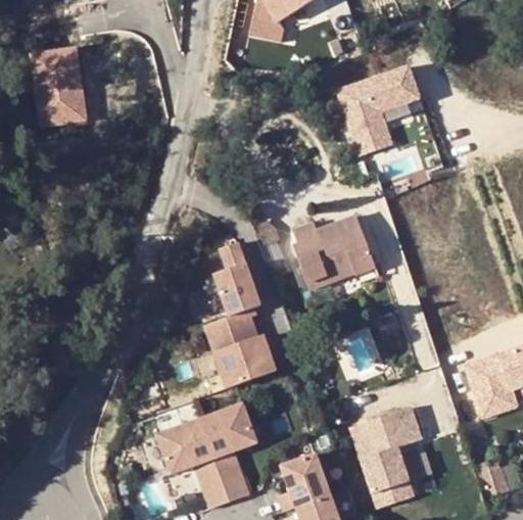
[(255,0),(250,33),(280,40),(283,27),(279,20),(311,0),(255,0)]
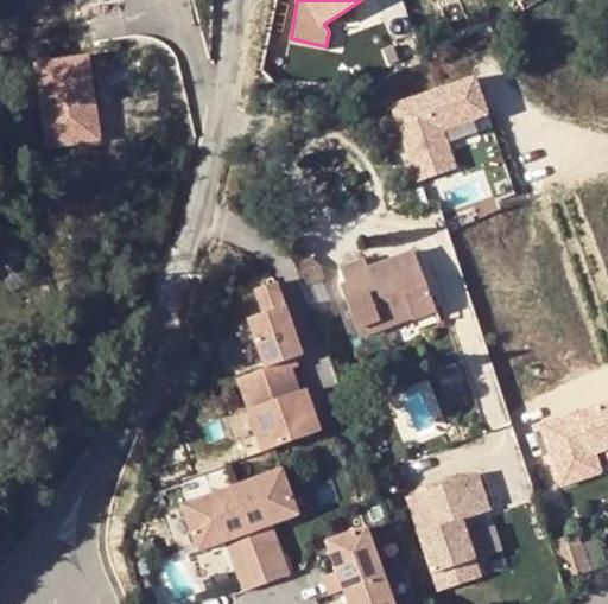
[(36,61),(48,144),(100,137),(88,53),(36,61)]
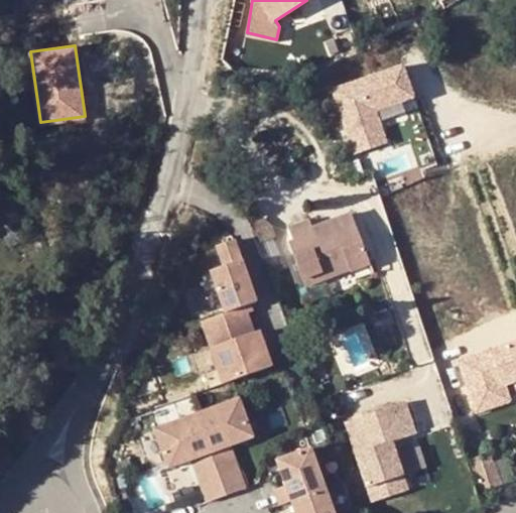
[(414,95),(403,63),(334,88),(355,152),(387,141),(376,108),(414,95)]
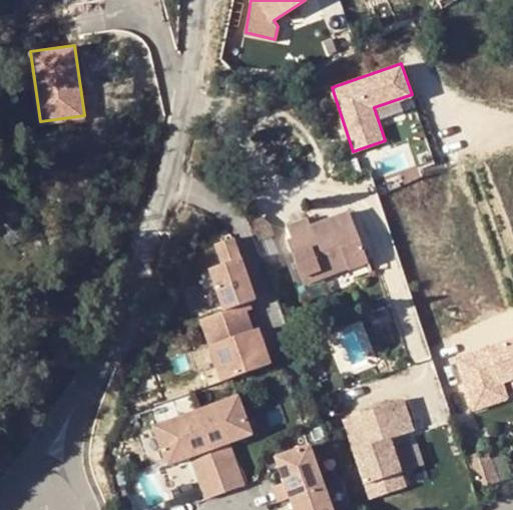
[(346,260),(349,267),(350,269),(368,261),(349,210),(312,224),(310,217),(287,224),(292,238),(287,239),(305,284),(323,277),(319,270),(346,260)]
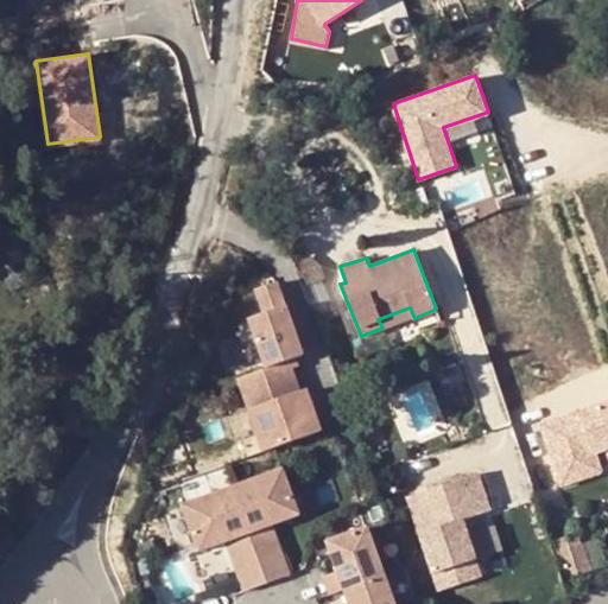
[(299,355),(273,281),(253,288),(261,312),(246,318),(263,367),(285,360),(299,355)]
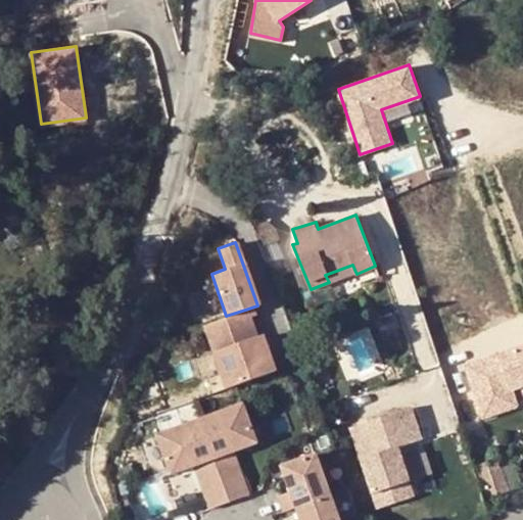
[(325,275),(329,282),(355,272),(352,265),(325,275)]
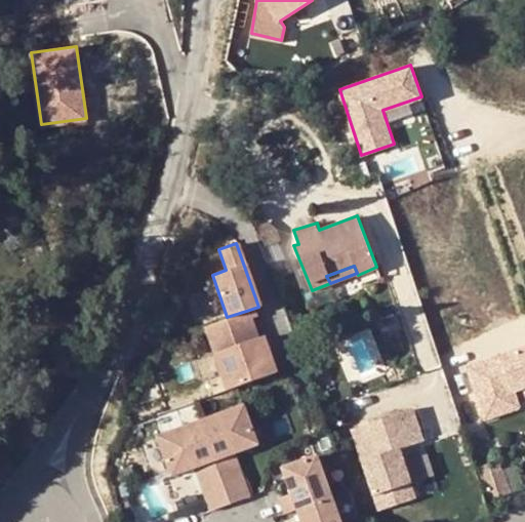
[(227,317),(203,325),(212,353),(255,338),(246,311),(227,317)]
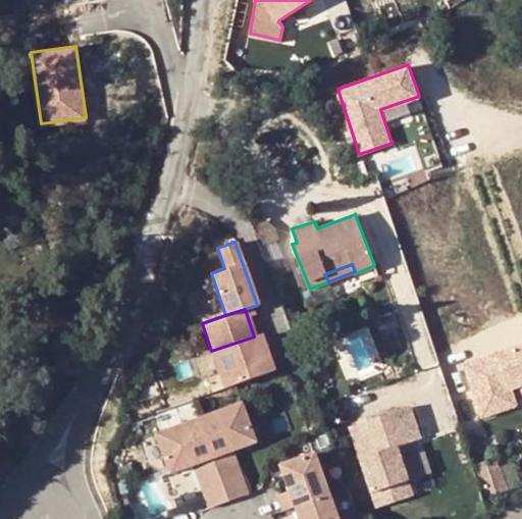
[(272,370),(259,334),(211,351),(223,386),(272,370)]
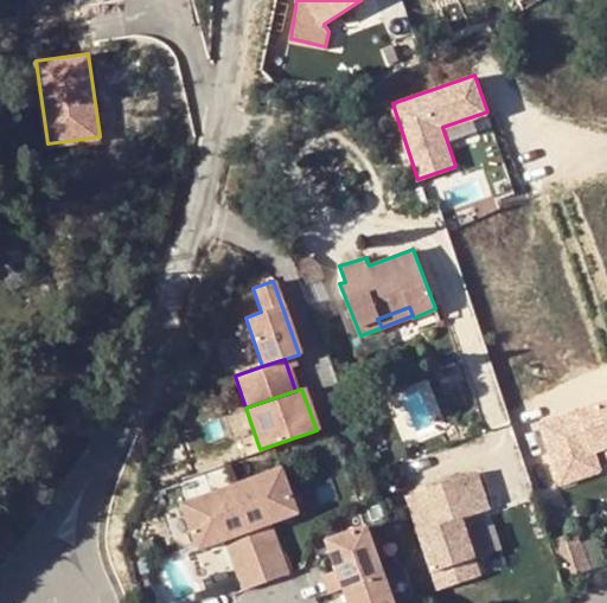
[(606,396),(542,418),(563,481),(606,466),(606,396)]
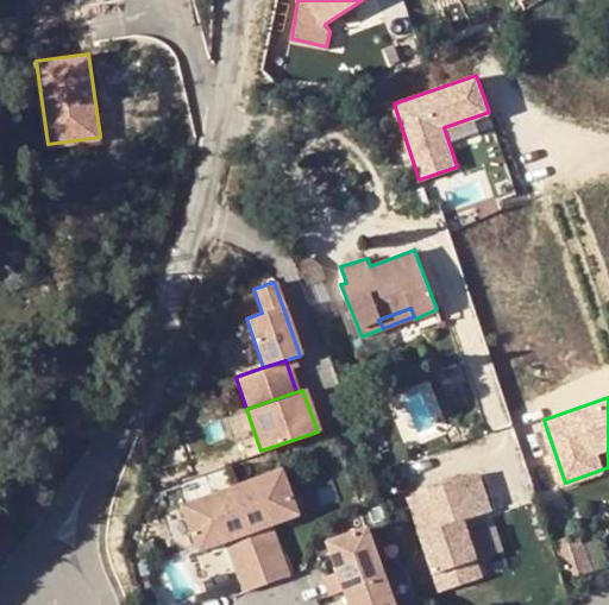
[(490,502),(478,466),(407,490),(438,581),(478,568),(459,511),(490,502)]
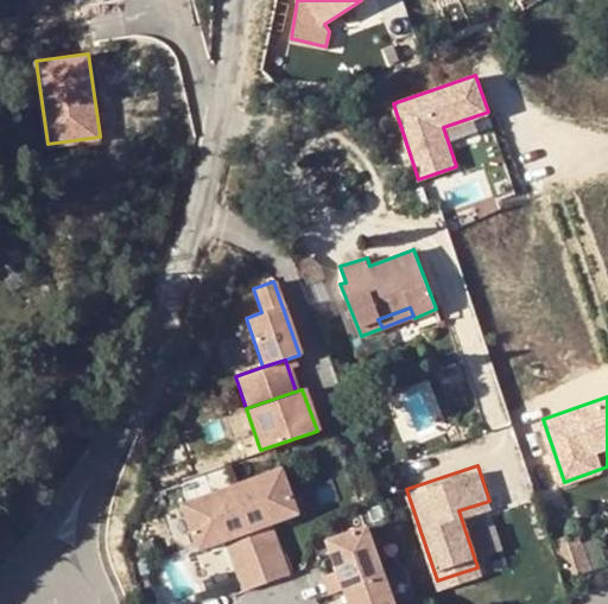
[(226,538),(233,555),(278,539),(271,521),(298,512),(283,466),(183,503),(198,547),(226,538)]
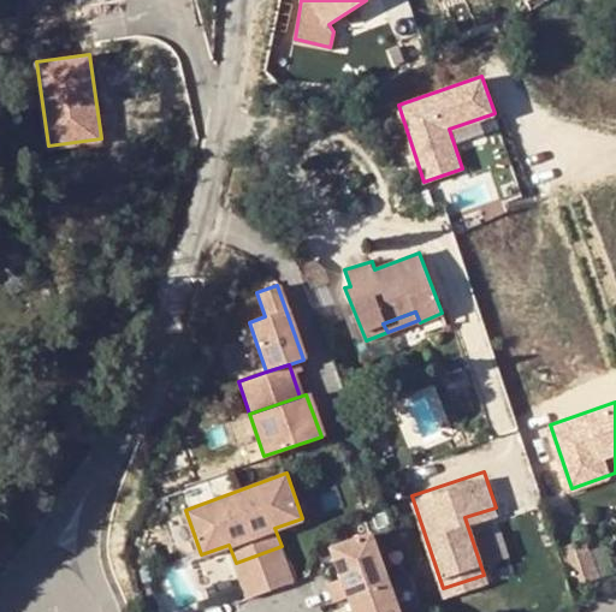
[(349,595),(390,581),(373,532),(331,546),(342,576),(327,581),(335,600),(349,595)]
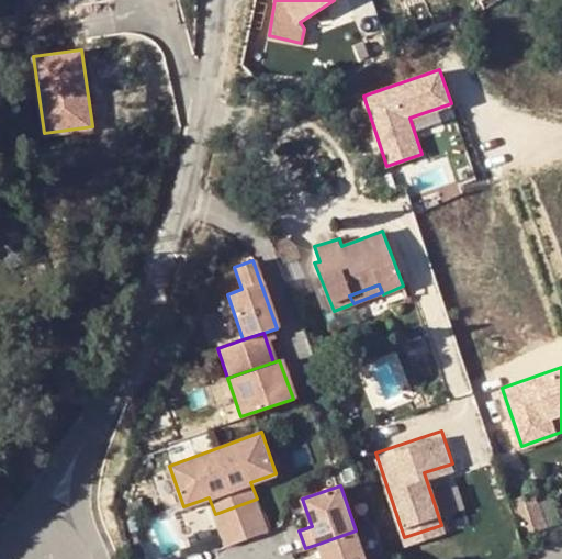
[(521,495),(508,500),(520,535),(546,525),(537,503),(526,506),(521,495)]
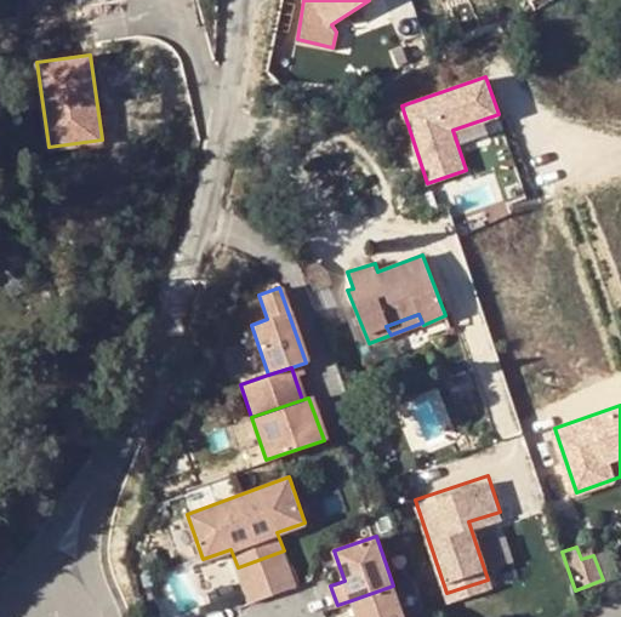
[(238,567),(250,601),(296,584),(284,550),(238,567)]
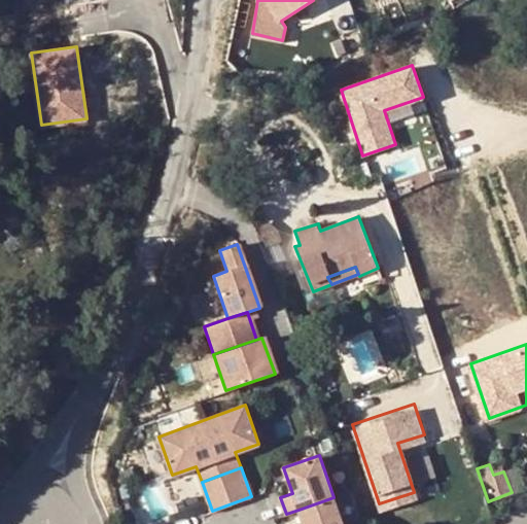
[(343,523),(334,497),(299,510),(303,523),(343,523)]
